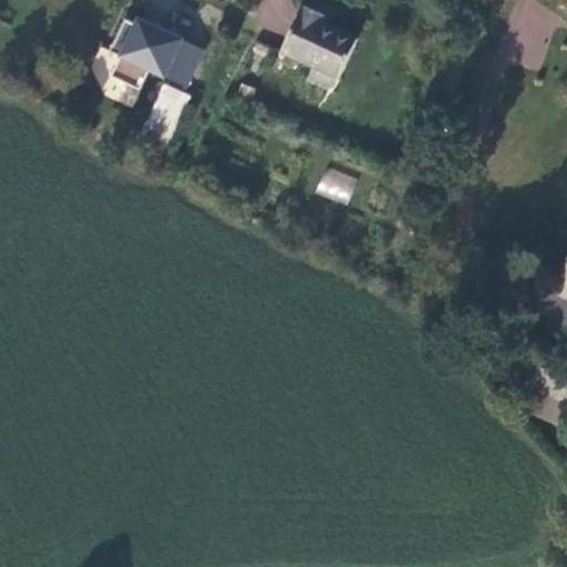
[(317,23),(320,17),(299,7),(279,53),(309,66),(333,78),(352,40),(317,23)]
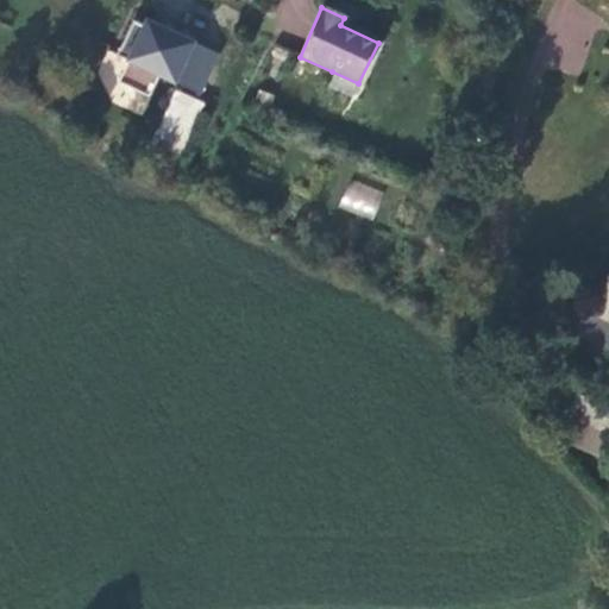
[(202,96),(220,51),(133,14),(99,98),(143,115),(158,77),(202,96)]
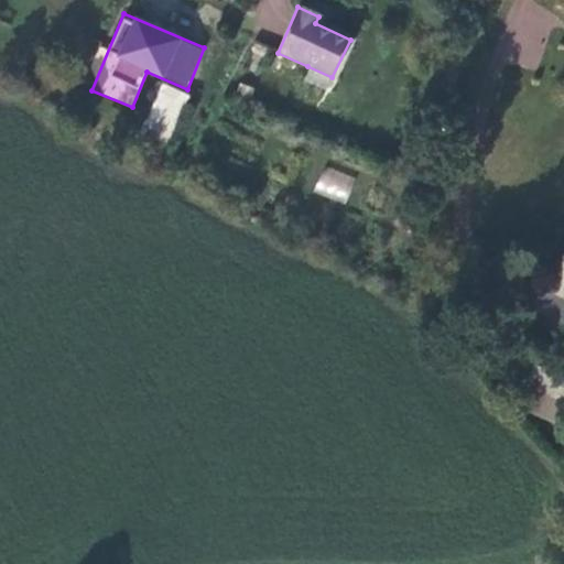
[(324,93),(332,77),(307,66),(300,84),(324,93)]
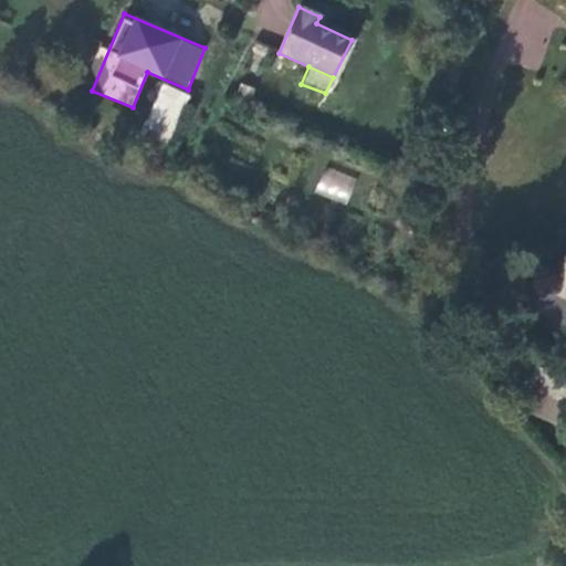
[(190,97),(166,85),(135,147),(159,160),(190,97)]
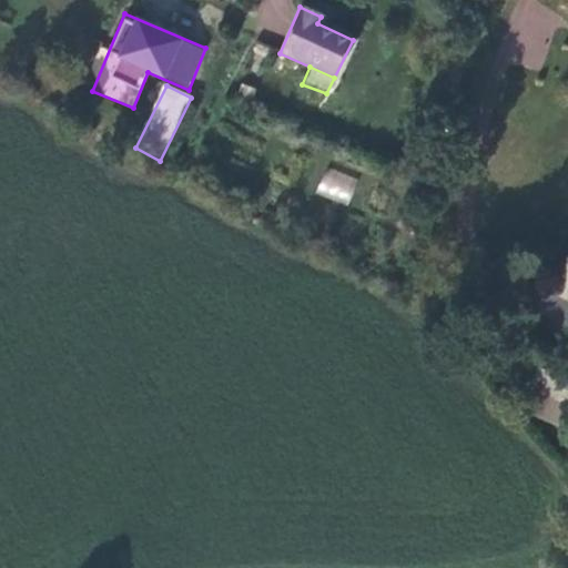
[(347,205),(357,179),(325,166),(315,194),(347,205)]
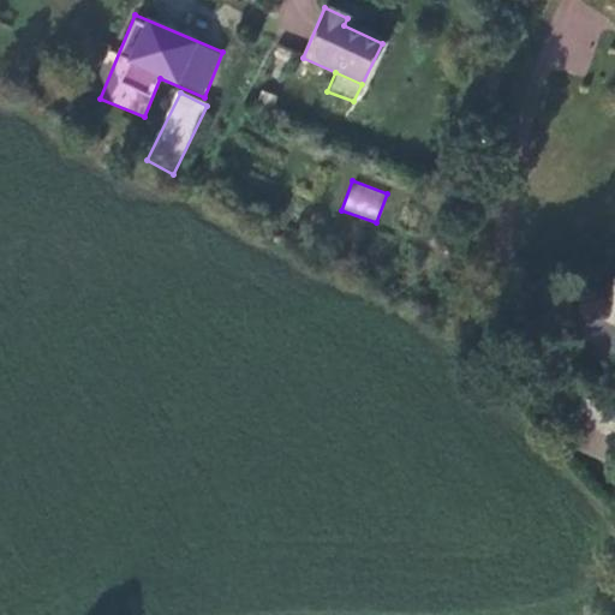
[(614,416),(581,401),(563,445),(614,465),(614,416)]
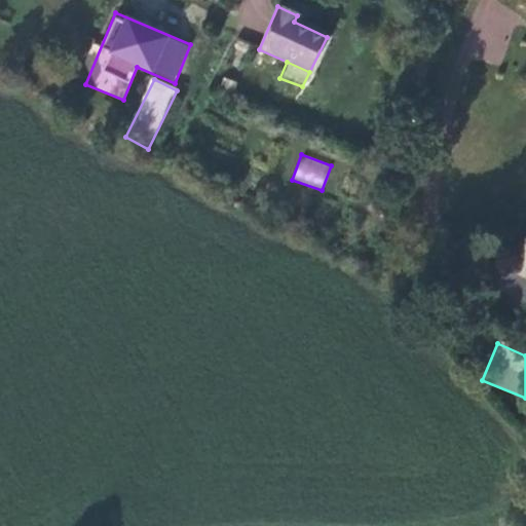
All buildings are outlined.
